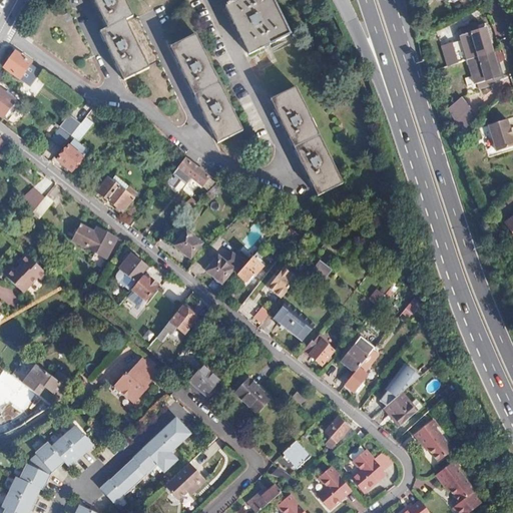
[(93,0),(107,27),(99,31),(123,80),(148,68),(166,104),(177,98),(137,18),(126,23),(125,21),(132,17),(123,0),(93,0)]
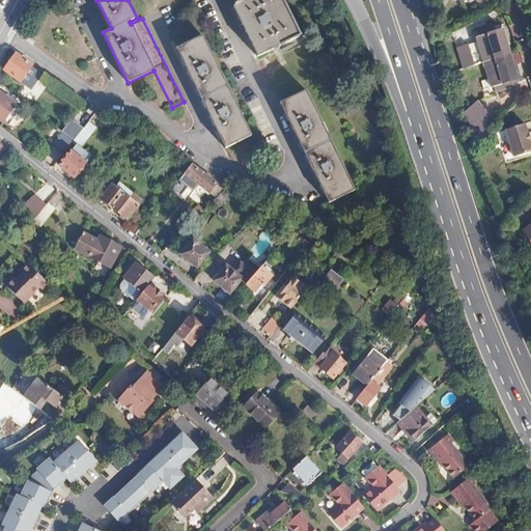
[(282,0),(247,0),(233,7),(257,56),(300,36),(282,0)]
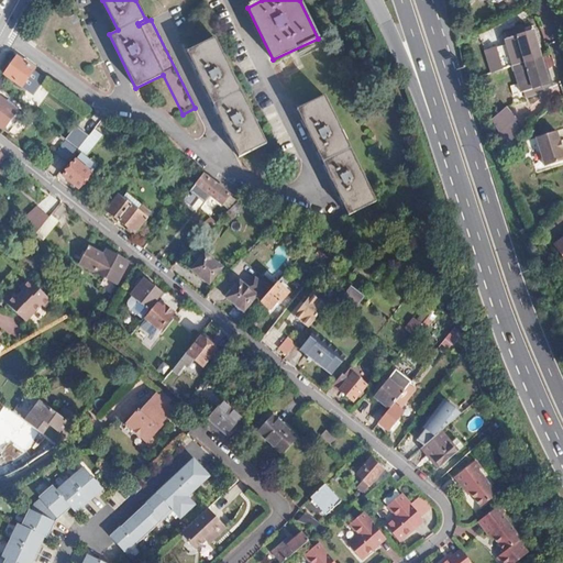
[(79,12),(65,19),(90,68),(103,62),(79,12)]
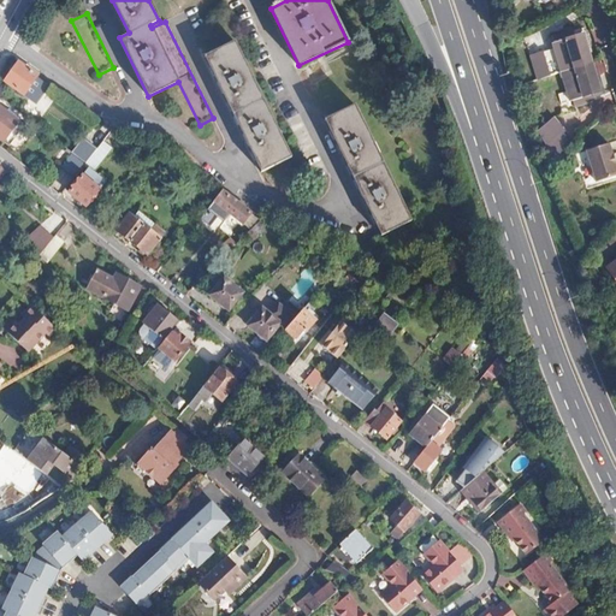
[(610,96),(590,37),(555,45),(554,51),(531,55),(538,82),(563,76),(573,107),(610,96)]
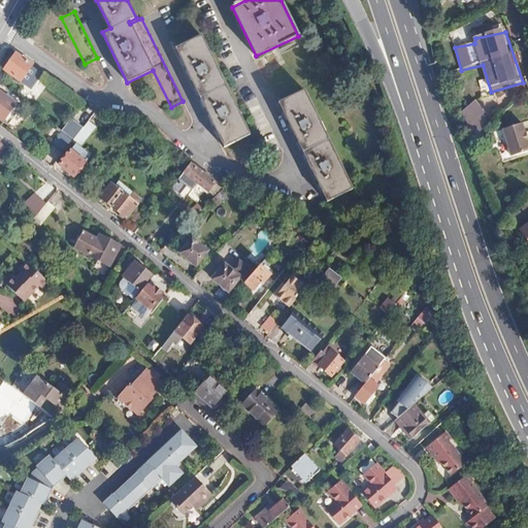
[(201,36),(175,48),(223,149),(250,135),(201,36)]
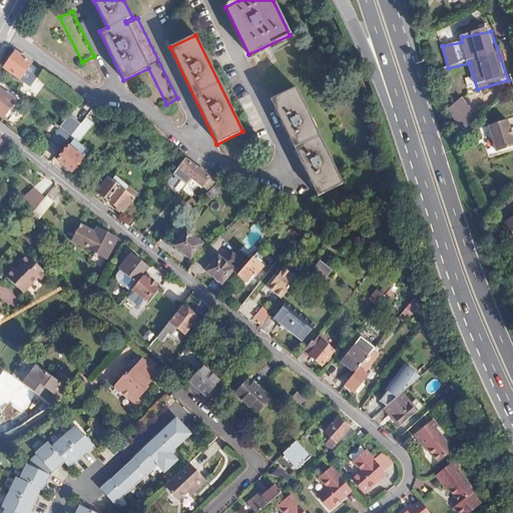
[(31,64),(16,53),(4,68),(19,79),(31,64)]
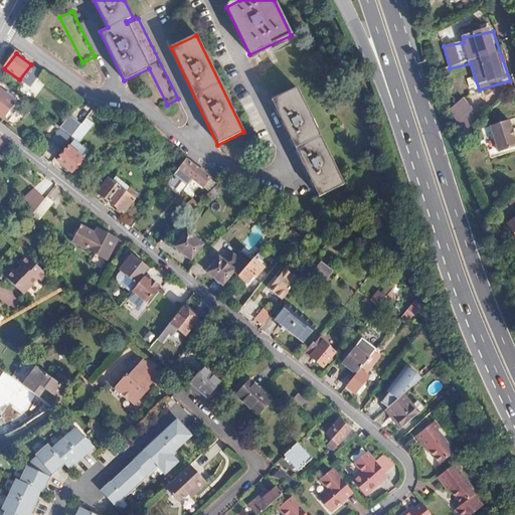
[(296,89),(271,101),(319,197),(343,185),(296,89)]
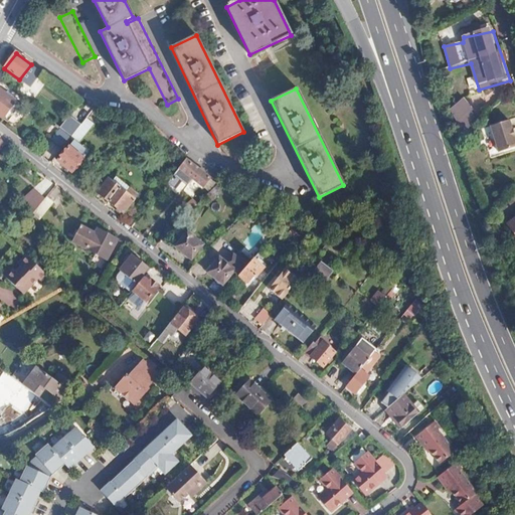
[(15,104),(0,91),(0,117),(2,119),(15,104)]
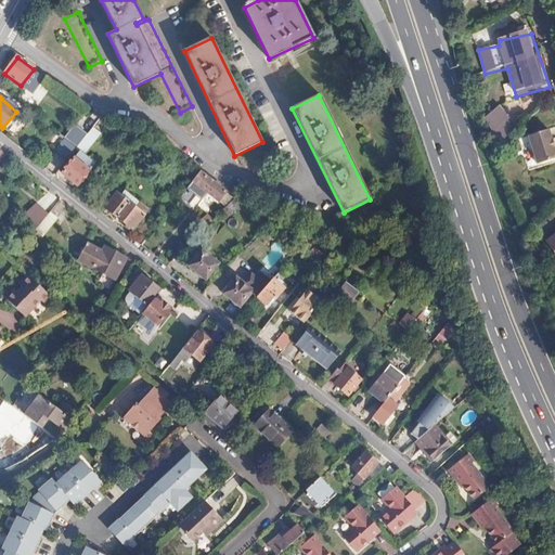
[(86,106),(81,112),(97,123),(101,117),(100,116),(86,106)]
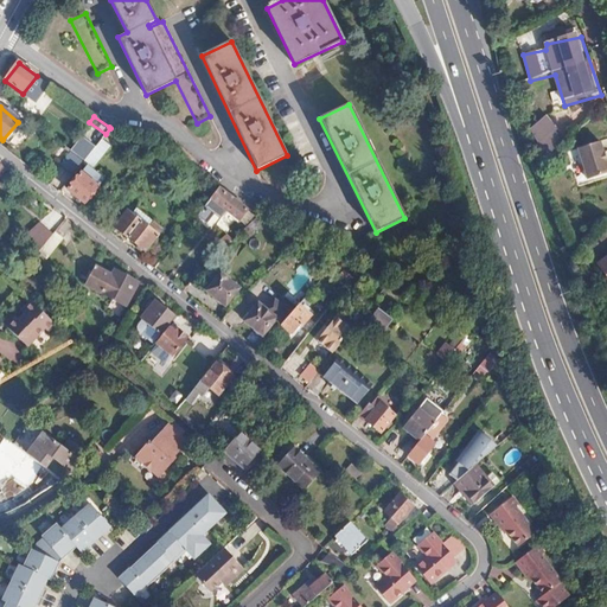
[(110,146),(101,139),(84,160),(82,163),(90,170),(110,146)]
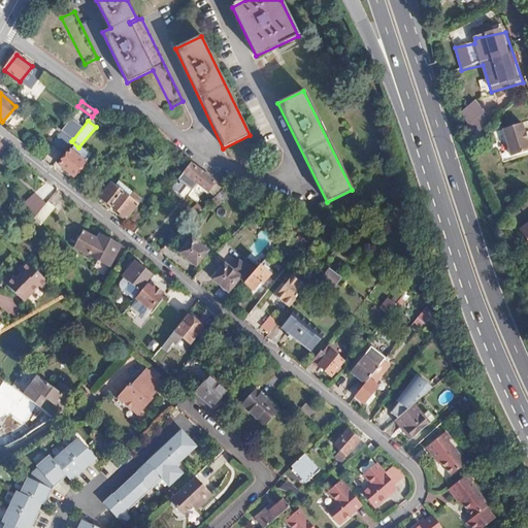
[(524,132),(521,123),(502,128),(510,156),(527,150),(527,144),(526,139),(524,132)]
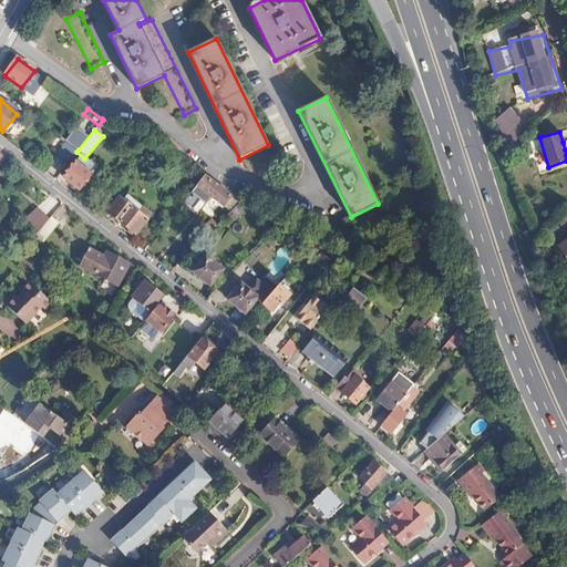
[(503,135),(495,145),(505,155),(514,144),(503,135)]
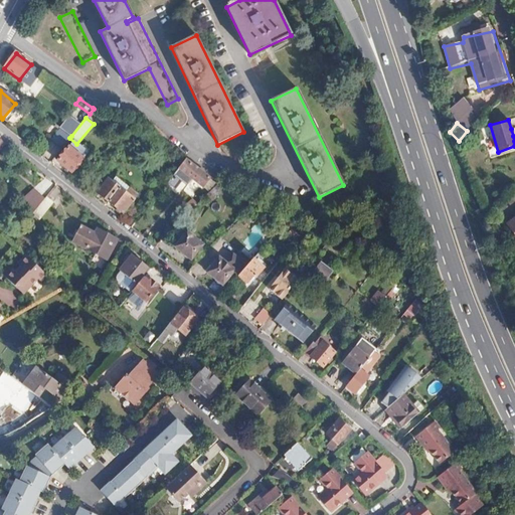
[(68,136),(57,128),(49,139),(59,146),(68,136)]
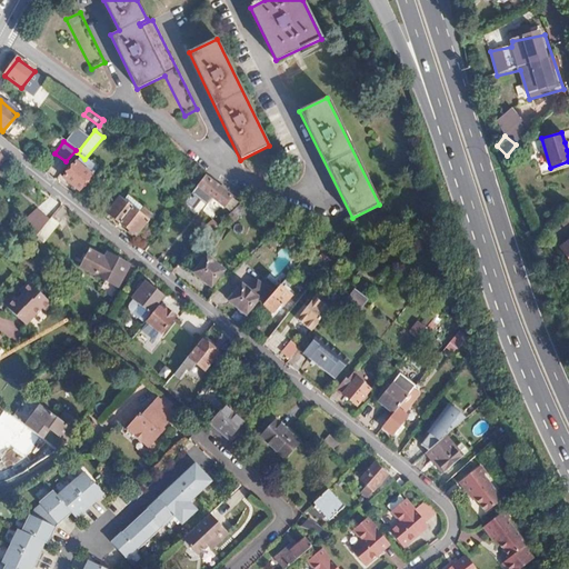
[(170,141),(165,148),(172,156),(178,149),(170,141)]
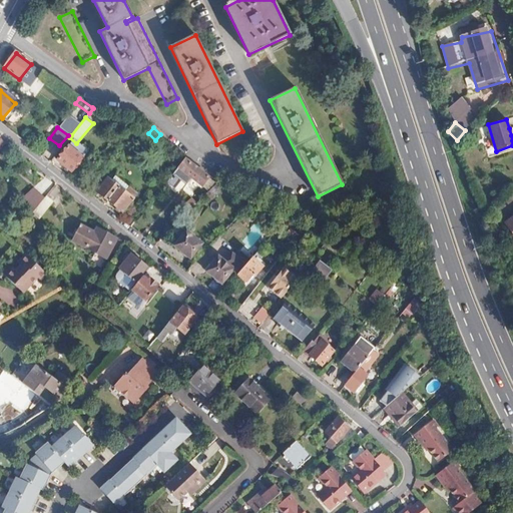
[(160,134),(155,140),(165,148),(169,143),(160,134)]
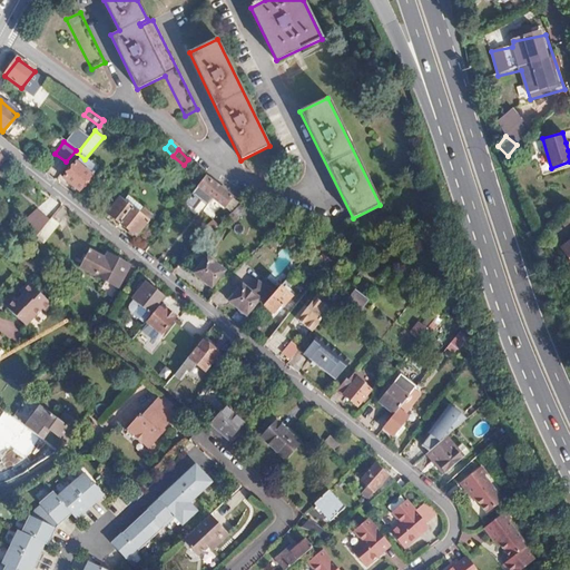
[(91,176),(76,163),(62,178),(78,190),(91,176)]
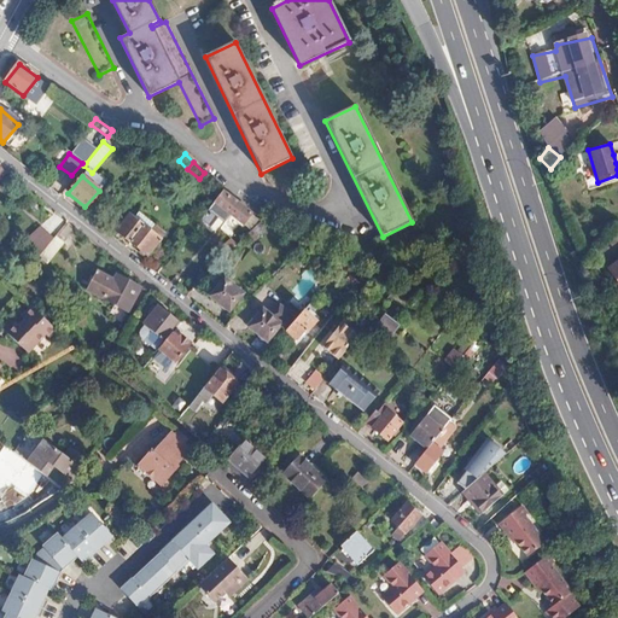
[(222,191),(215,202),(243,225),(251,214),(238,203),(222,191)]
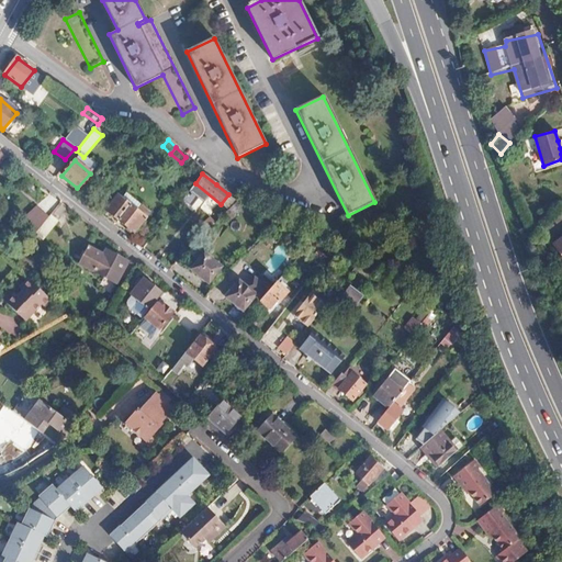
[(113,198),(104,210),(117,220),(128,204),(121,198),(117,202),(113,198)]
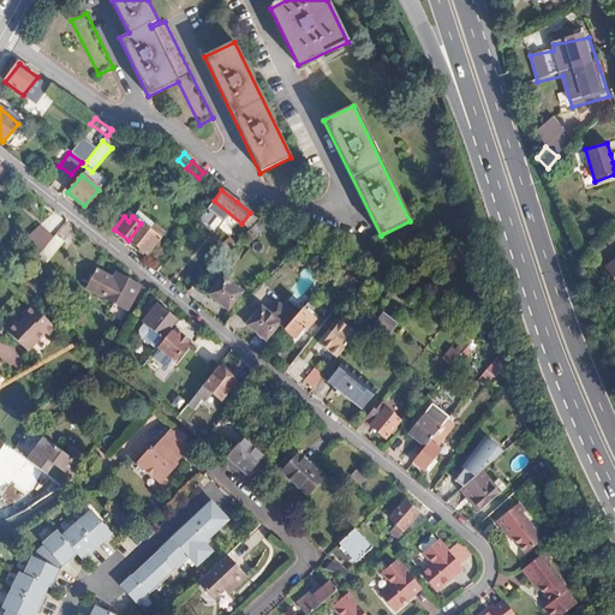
[(270,228),(260,220),(244,236),(251,243),(263,232),(266,234),(270,228)]
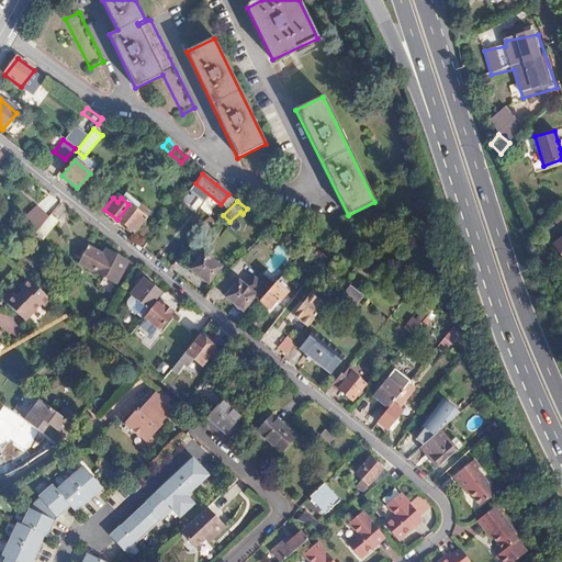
[(145,216),(128,204),(117,220),(133,232),(145,216)]
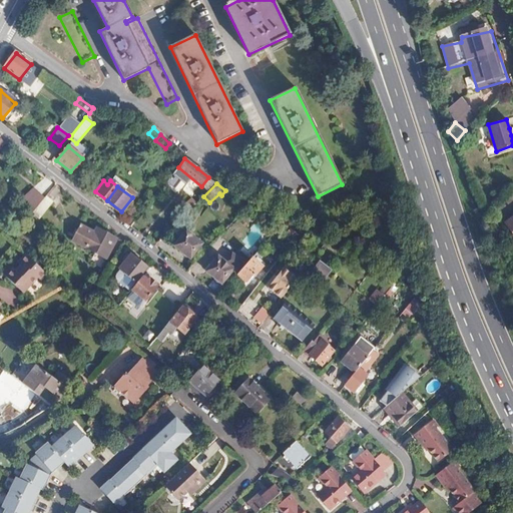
[(42,190),(27,209),(31,213),(41,200),(47,193),(42,190)]
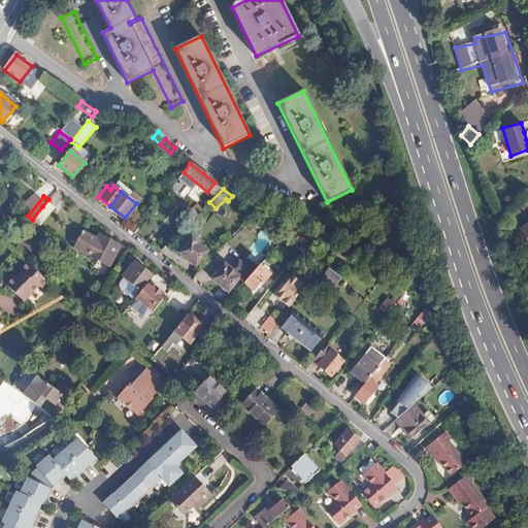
[(527,203),(526,201),(509,217),(527,245),(527,203)]
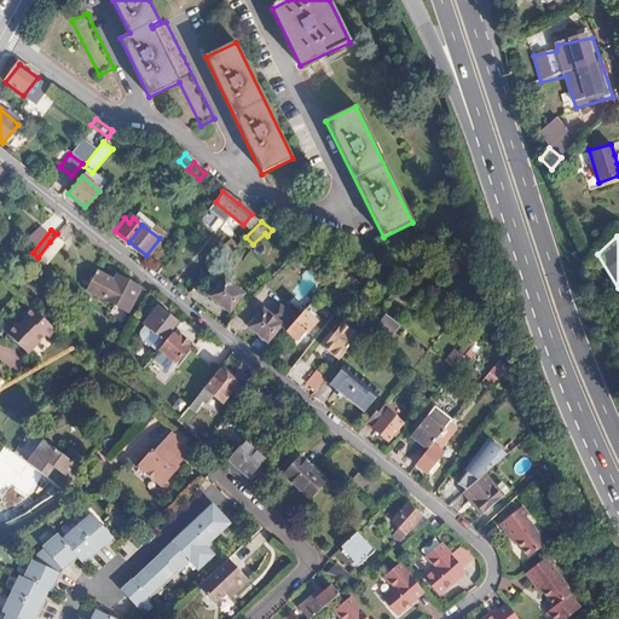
[(50,242),(38,258),(45,264),(58,248),(50,242)]
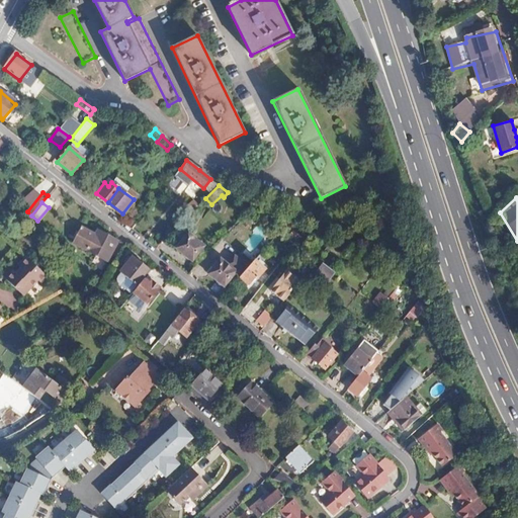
[(283,226),(277,223),(272,228),(277,233),(283,226)]
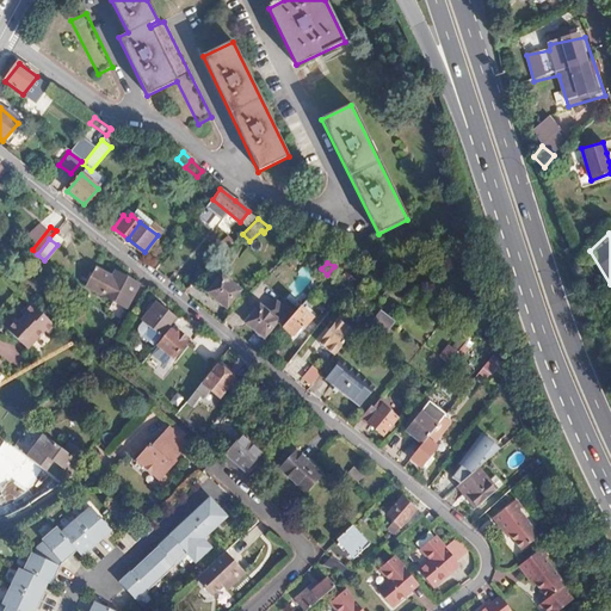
[(113,276),(96,267),(86,285),(128,307),(140,284),(115,271),(113,276)]
